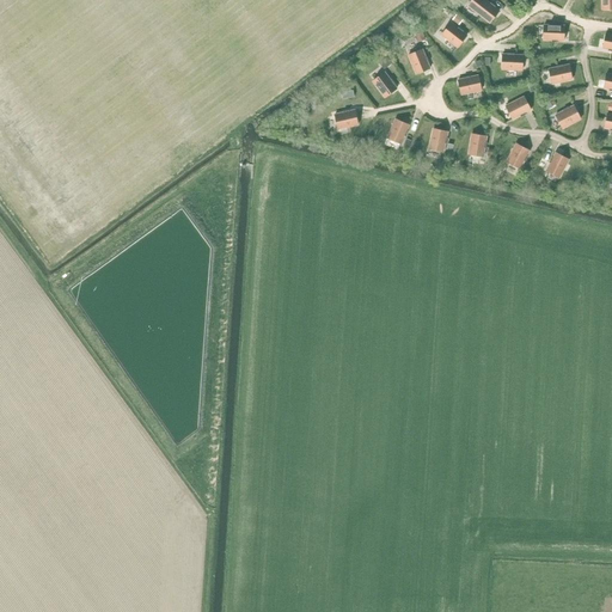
[(471,0),(467,6),(473,11),(490,23),(500,11),(484,0),(471,0)]
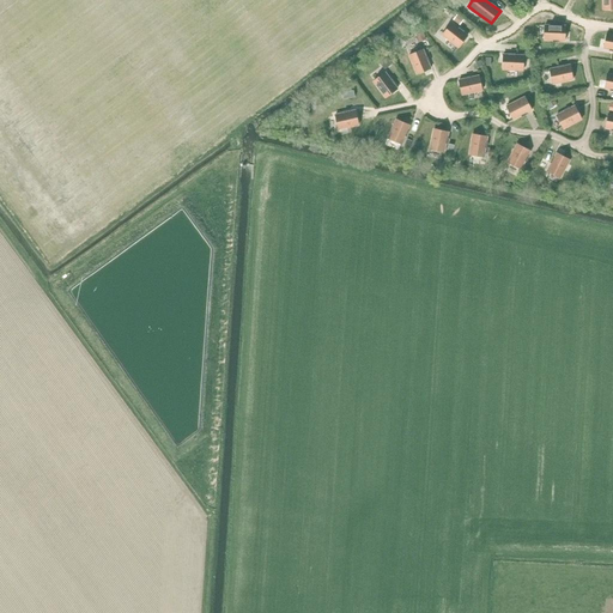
[(451,23),(442,35),(459,48),(468,36),(451,23)]
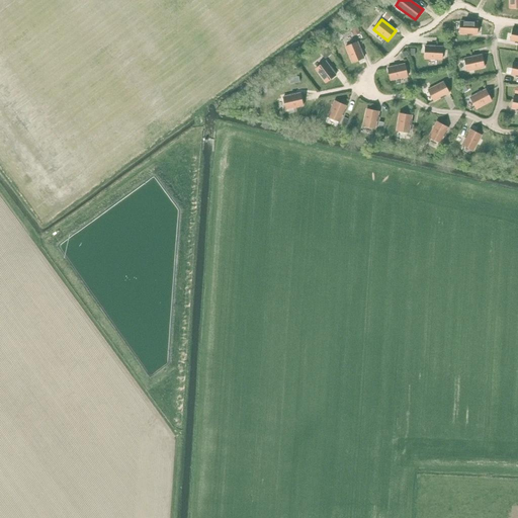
[(460,21),(460,34),(478,34),(478,22),(460,21)]
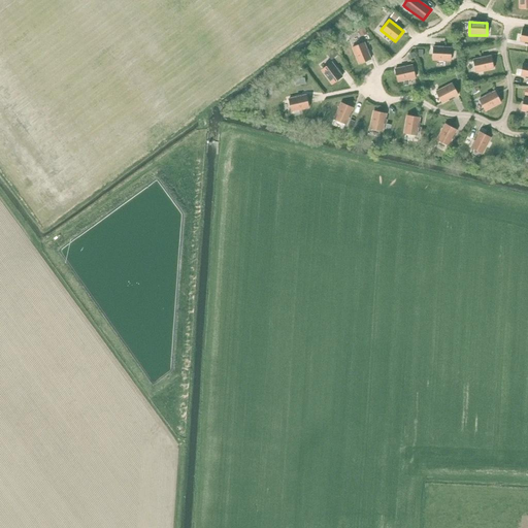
[(364,42),(353,47),(359,64),(371,59),(364,42)]
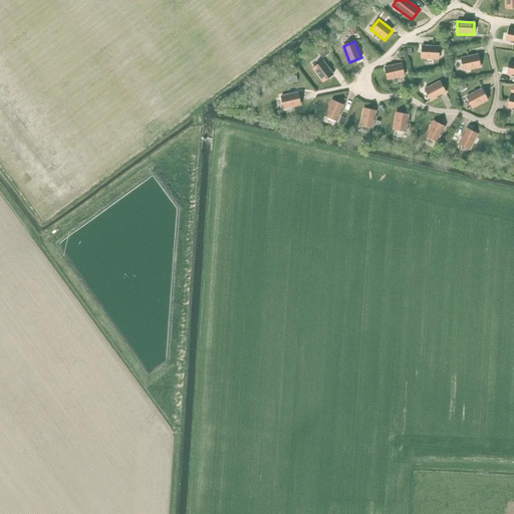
[(422,45),(422,58),(439,59),(439,46),(422,45)]
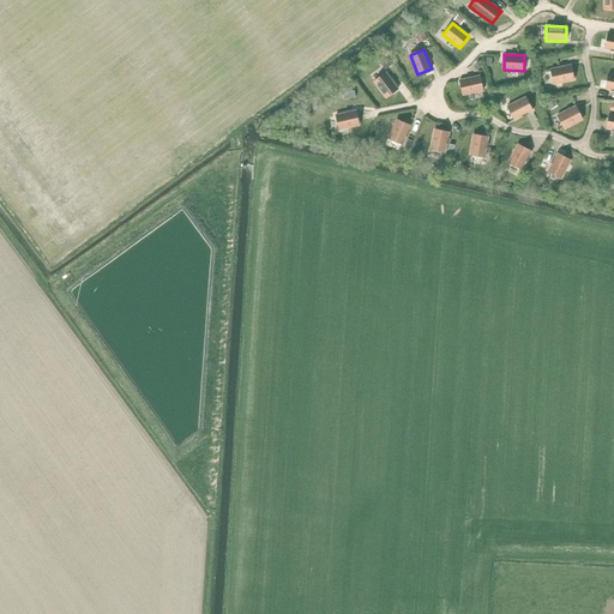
[(387,59),(383,64),(386,68),(392,65),(387,59)]
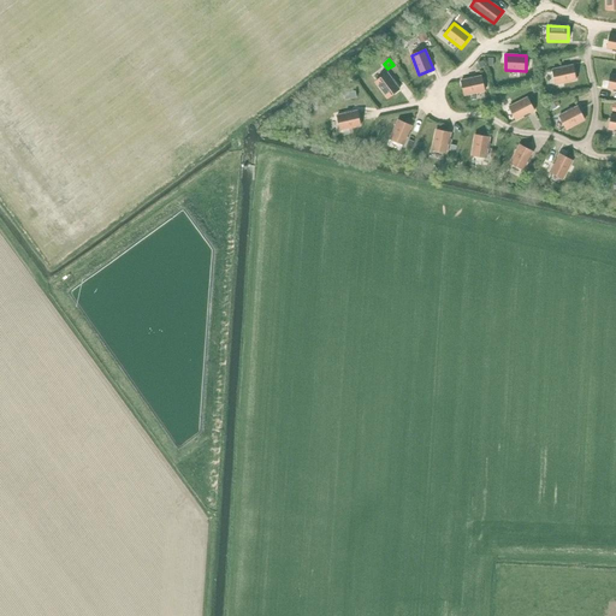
[(573,65),(552,70),(556,84),(576,81),(573,65)]
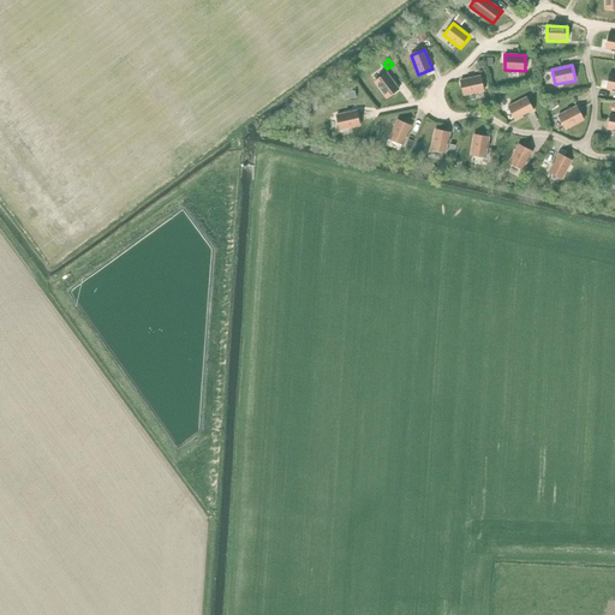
[(387,72),(375,82),(387,99),(399,89),(387,72)]
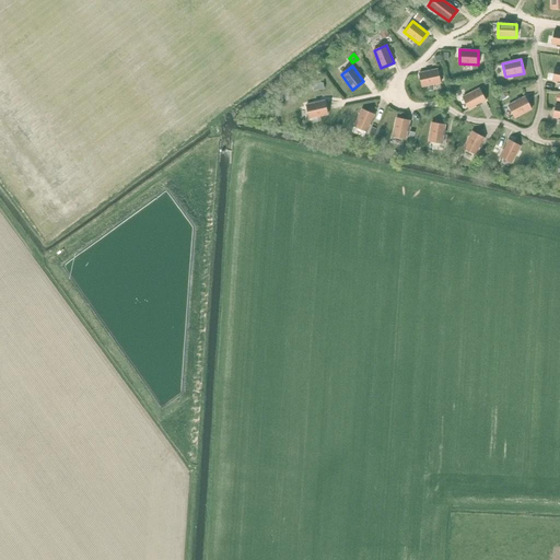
[(438,69),(419,73),(422,86),(441,83),(438,69)]
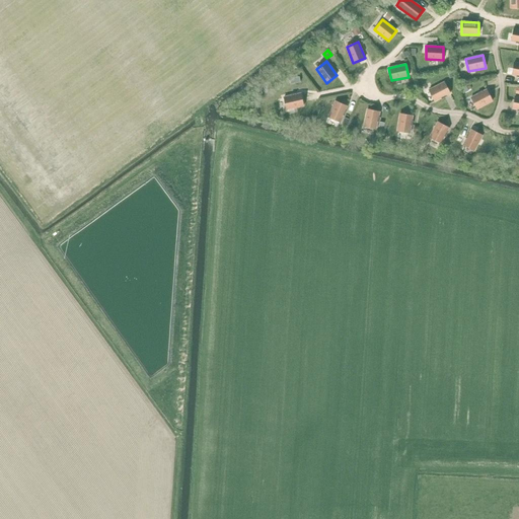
[(444,82),(429,90),(435,101),(450,93),(444,82)]
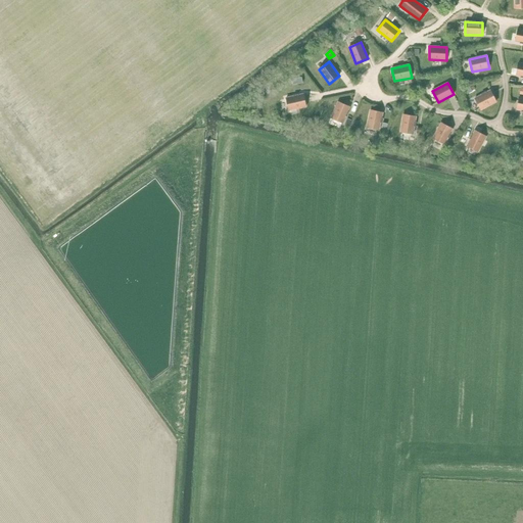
[(490,90),(475,98),(481,109),(496,102),(490,90)]
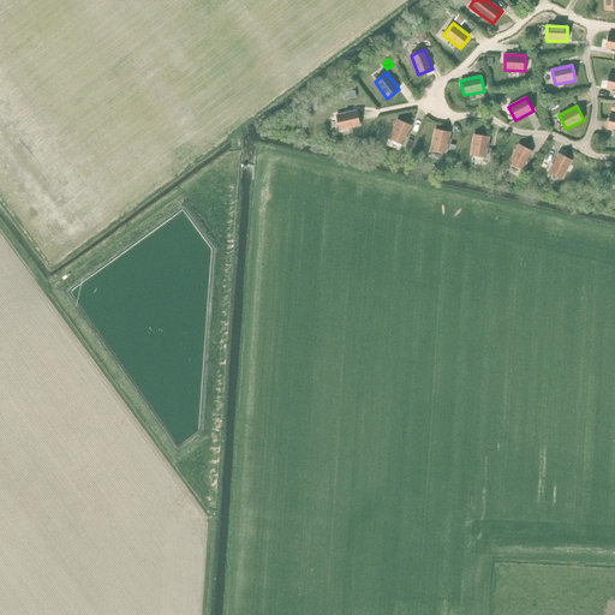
[(357,111),(336,115),(340,130),(360,125),(357,111)]
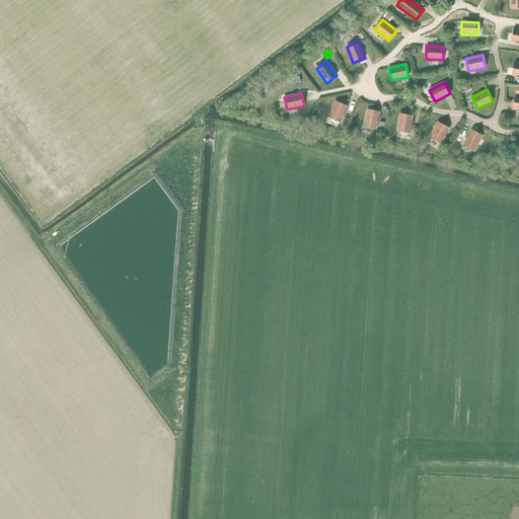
[(336,101),(328,117),(341,122),(347,106),(336,101)]
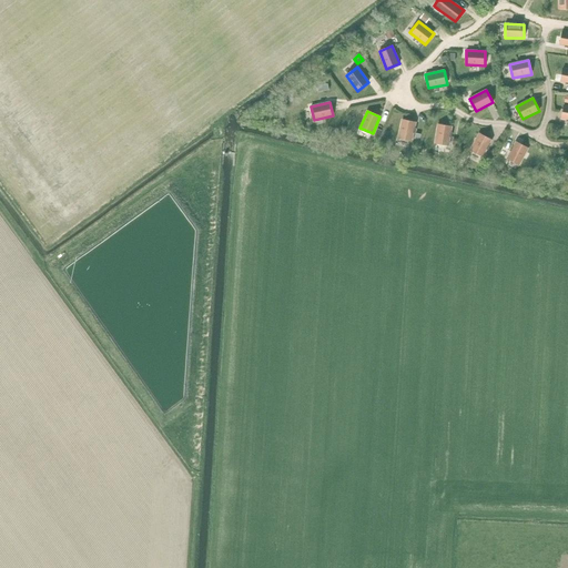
[(402,120),(398,138),(412,141),(416,122),(402,120)]
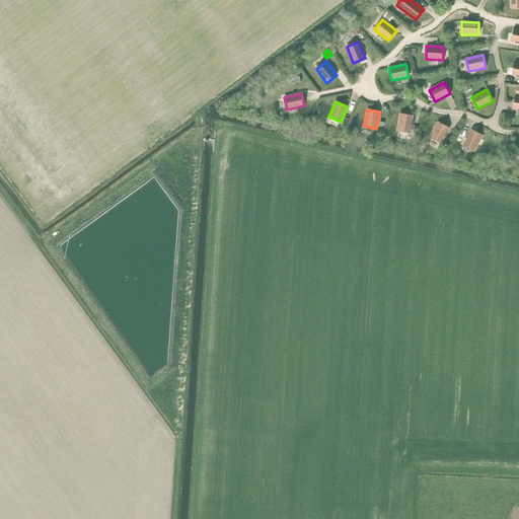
[(400,114),(397,131),(410,133),(413,116),(400,114)]
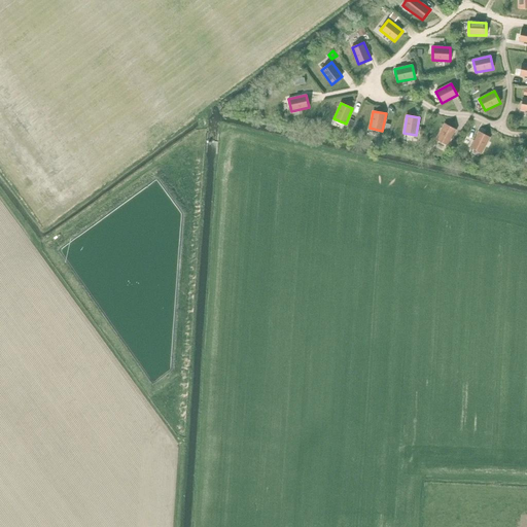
[(445,124),(436,139),(448,145),(456,130),(445,124)]
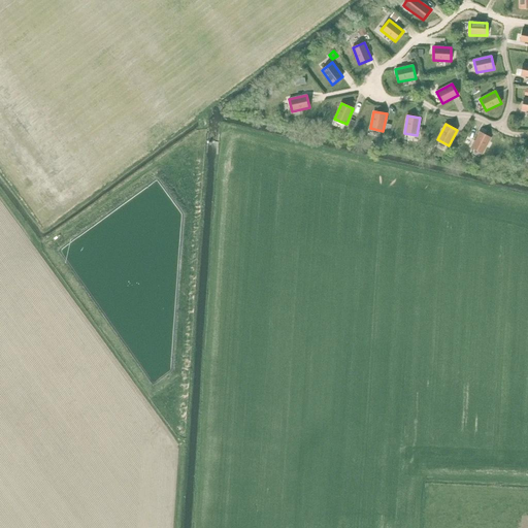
[(480,132),(471,147),(483,154),(491,137),(480,132)]
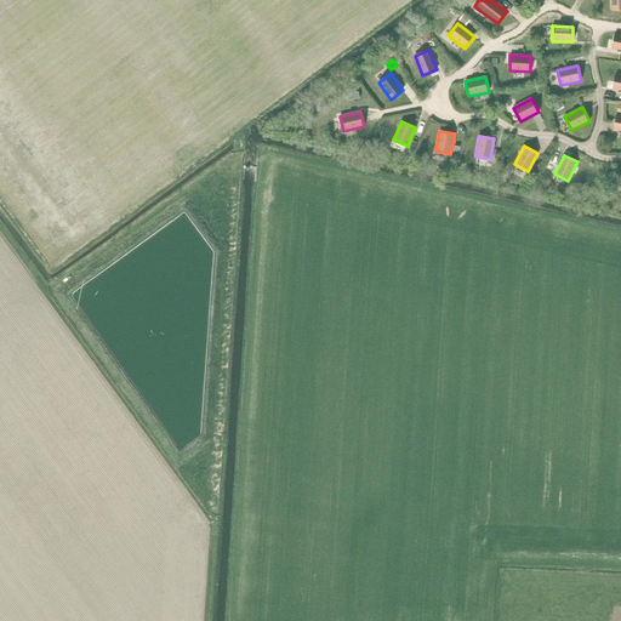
All buildings are outlined.
